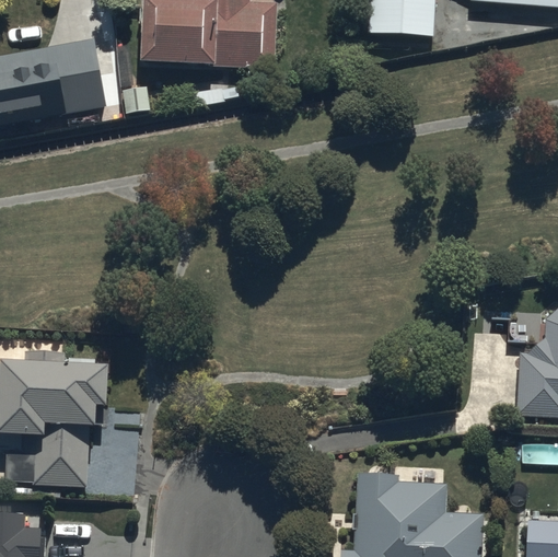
[(204,0),(204,2),(167,1),(167,0),(155,0),(142,0),(139,66),(275,71),(278,4),(248,3),(248,0),(204,0)]
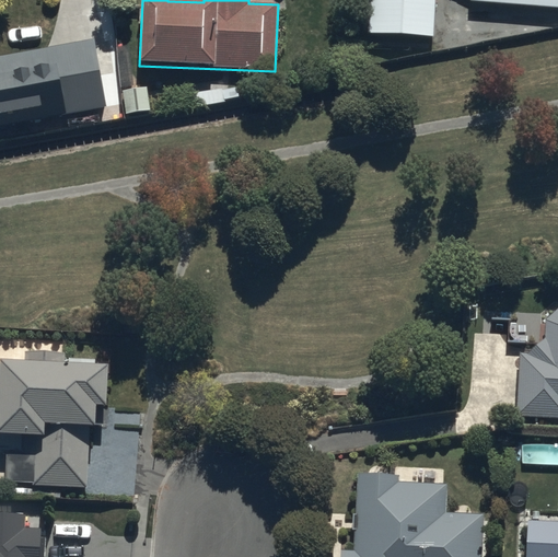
[(369,0),(367,31),(431,35),(432,0),(369,0)]
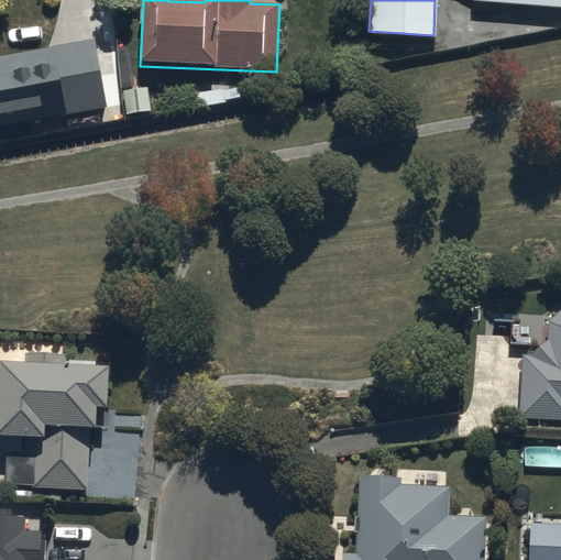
[(0,128),(108,108),(95,37),(0,55),(0,128)]
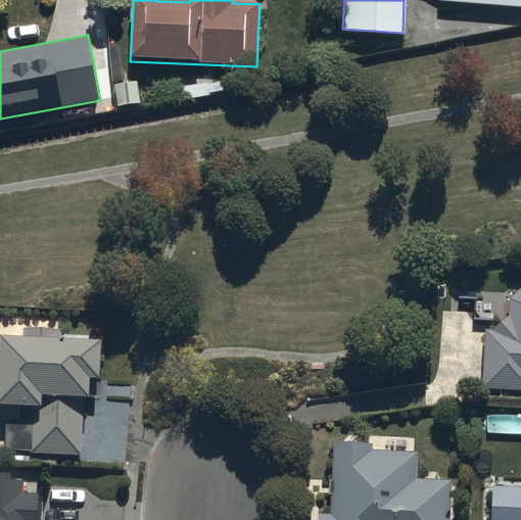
[(136,80),(110,84),(113,106),(140,103),(136,80)]
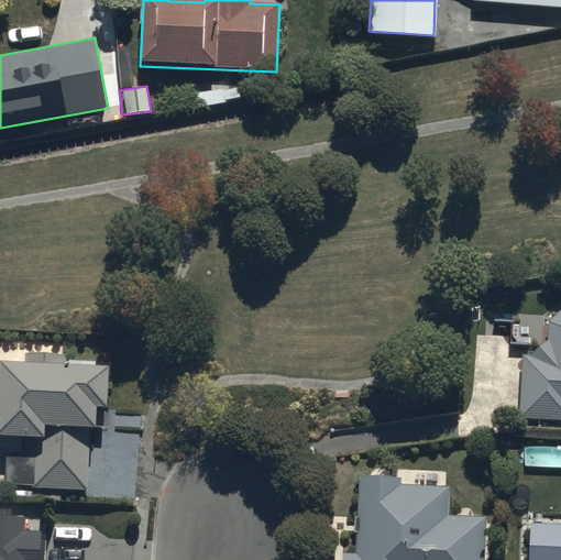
[(520,407),(560,409),(560,308),(548,308),(545,330),(523,350),(520,407)]
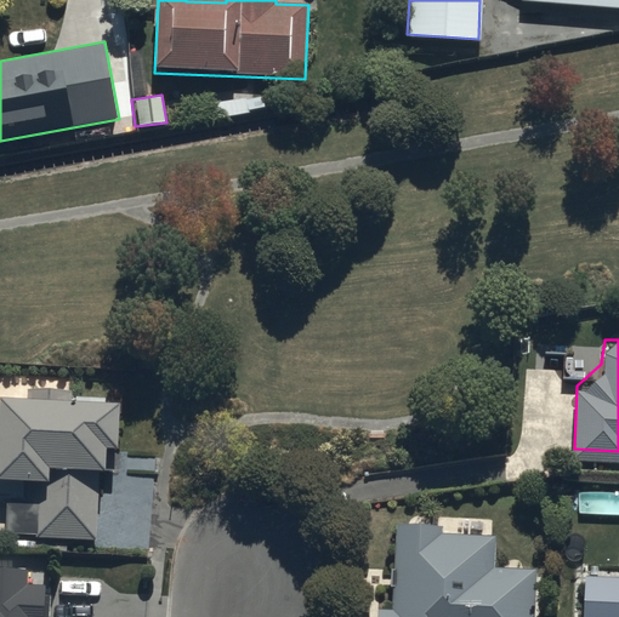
[(0,535),(101,542),(111,407),(0,399),(0,535)]
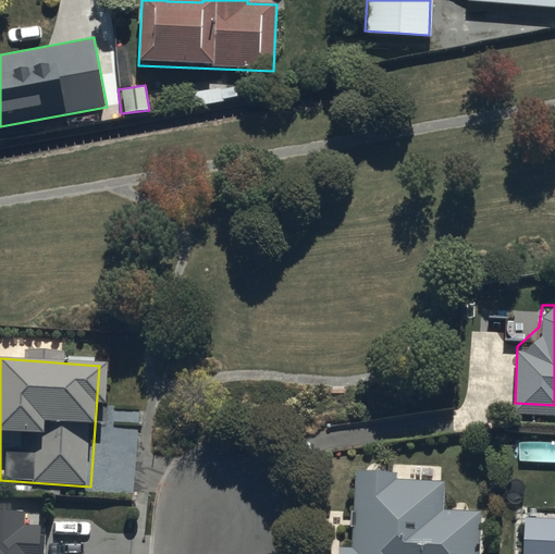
[(345,553),(480,553),(483,513),(442,509),(444,480),(350,474),(345,553)]
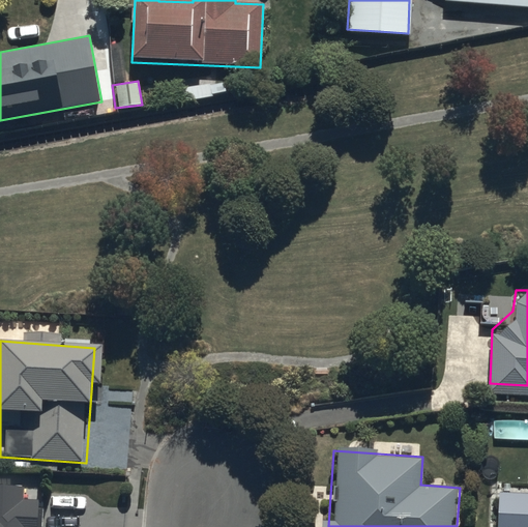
[(0,526),(35,526),(37,489),(0,487),(0,526)]
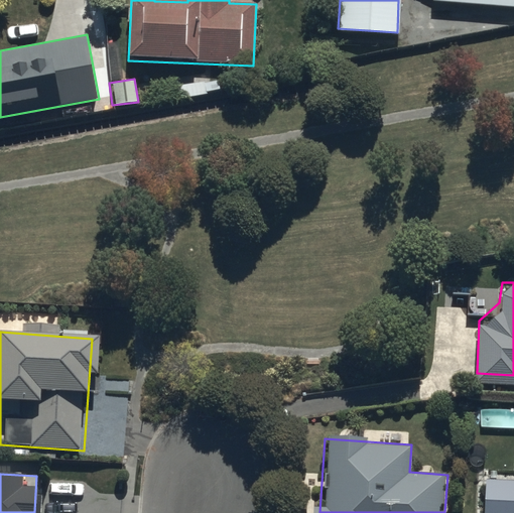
[(513,512),(513,482),(484,480),(482,512),(513,512)]
